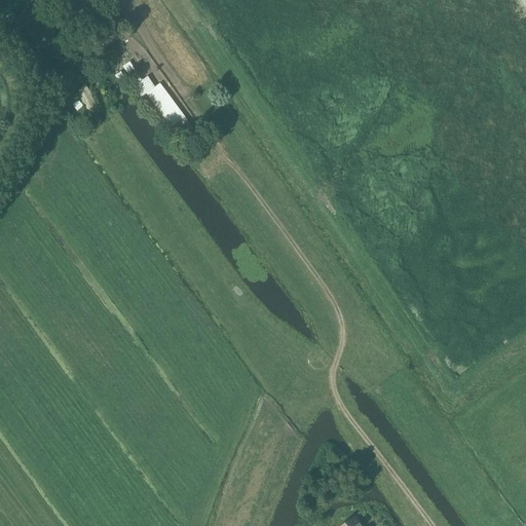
[(7,16),(12,23),(17,17),(11,12),(7,16)]
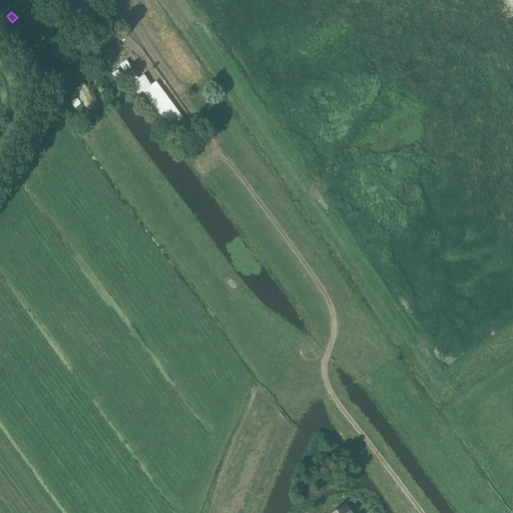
[(66,38),(70,35),(65,29),(61,33),(66,38)]
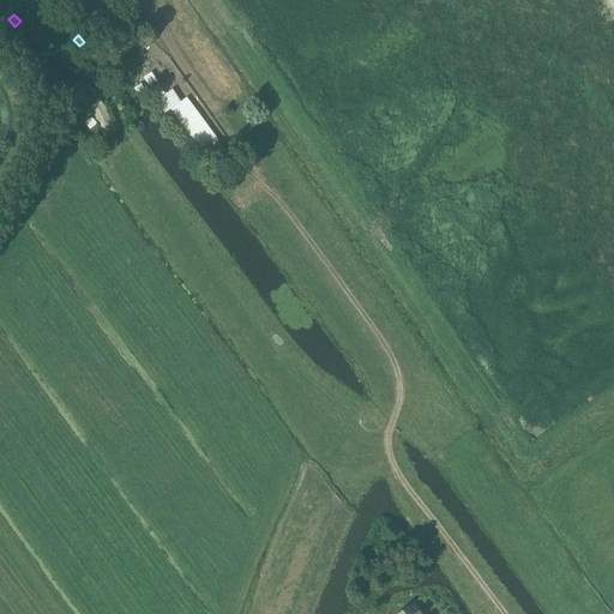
[(181,103),(173,91),(166,95),(152,73),(144,78),(166,113),(167,112),(197,152),(204,146),(217,164),(229,156),(211,132),(187,98),(181,103)]
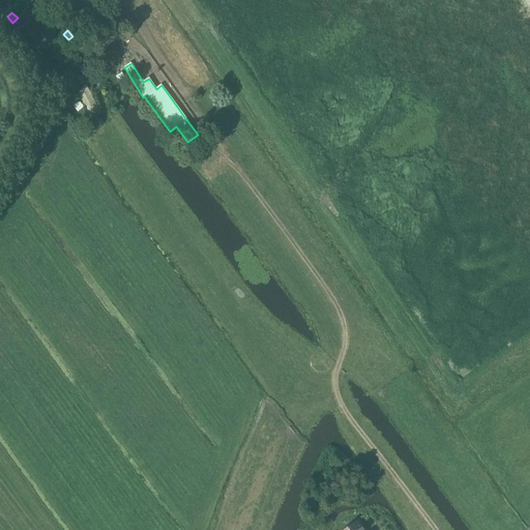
[(117,77),(118,79),(117,80),(118,82),(119,81),(120,83),(126,80),(122,74),(117,77)]
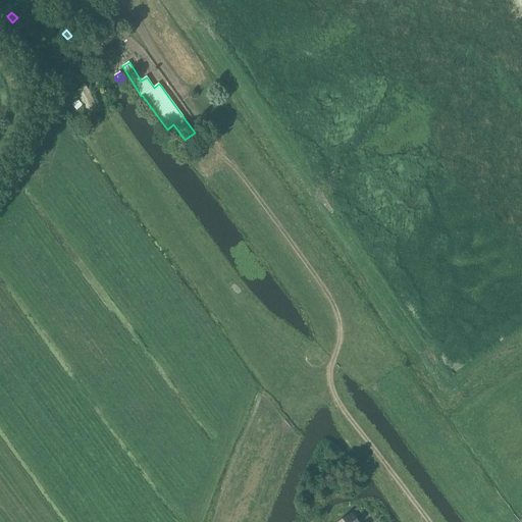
[(84,88),(76,91),(89,116),(99,112),(86,84),(83,86),(84,88)]
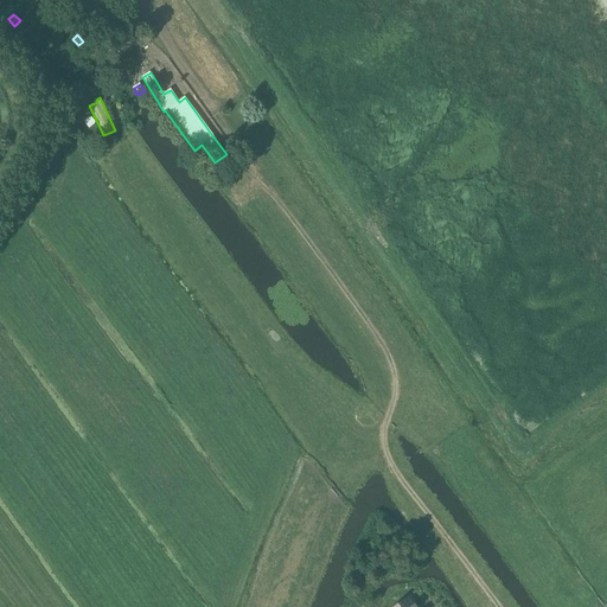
[(91,116),(84,122),(89,128),(96,122),(91,116)]
